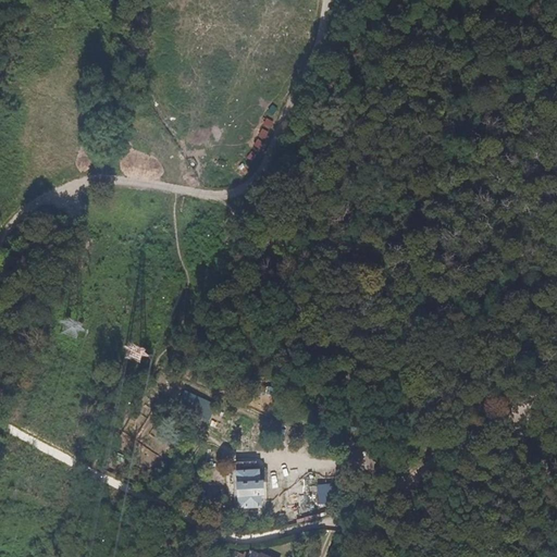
[(114,382),(139,393),(145,380),(135,375),(145,356),(130,349),(114,382)]
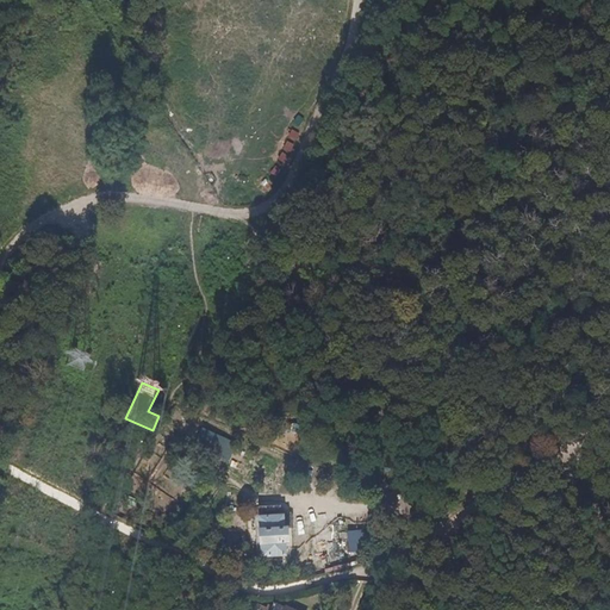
[(229,439),(200,427),(193,443),(222,456),(229,439)]
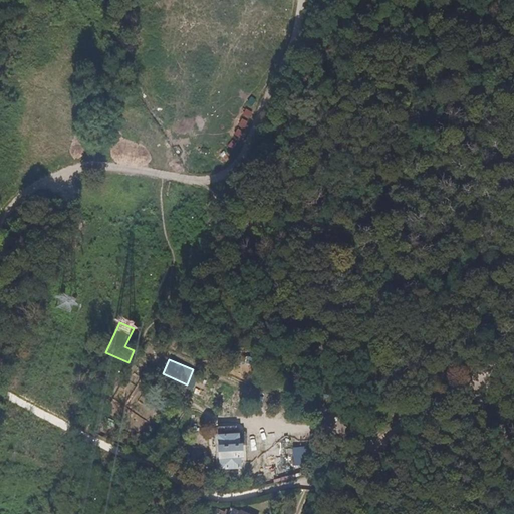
[(290,477),(281,440),(290,438),(289,431),(261,438),(270,471),(261,474),(263,484),(290,477)]
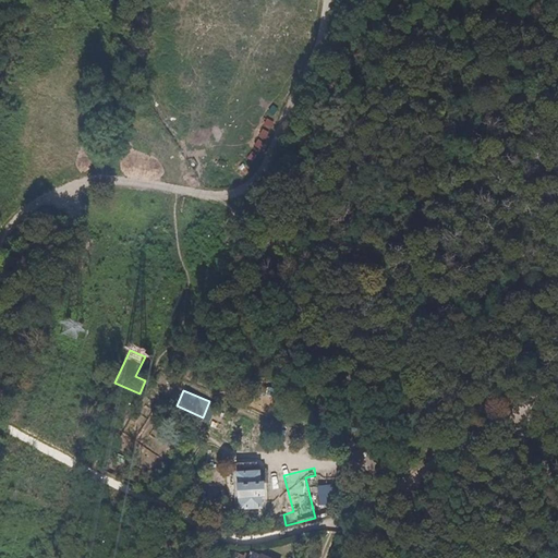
[(238,470),(237,471),(237,475),(235,476),(237,487),(234,487),(235,501),(238,501),(239,510),(262,509),(261,498),(265,498),(264,485),(259,485),(258,473),(251,474),(251,472),(246,472),(246,469),(238,470)]
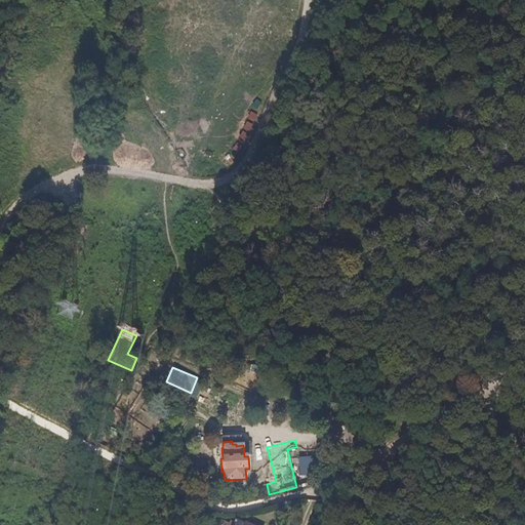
[(312,454),(297,456),(299,475),(314,473),(312,454)]
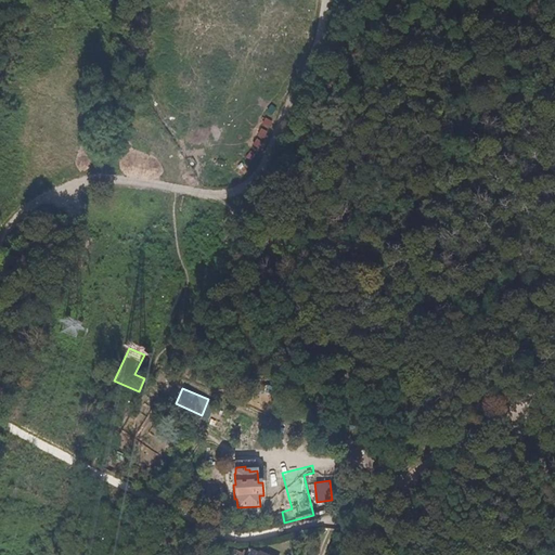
[(207,483),(204,493),(216,497),(218,487),(207,483)]
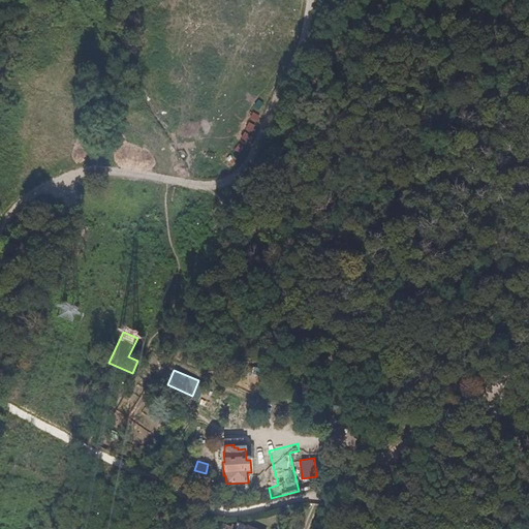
[(253,472),(248,485),(266,491),(271,478),(253,472)]
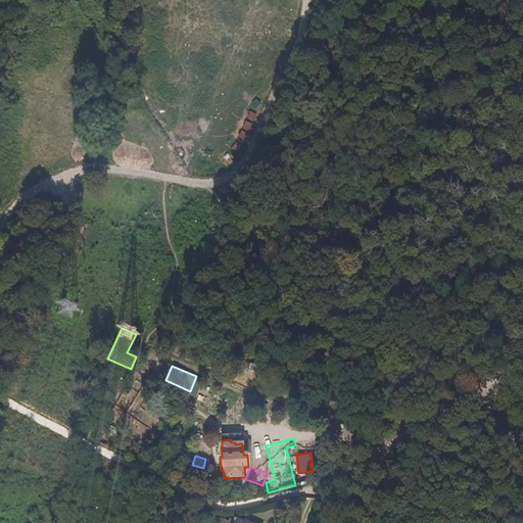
All buildings are outlined.
